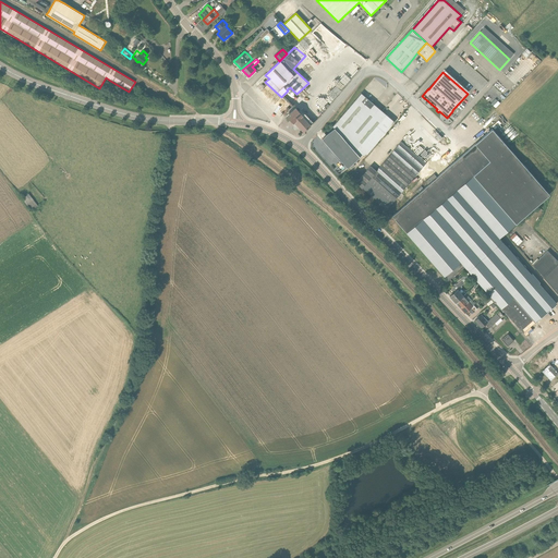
[(360,157),(366,155),(395,122),(361,94),(332,126),(335,129),(323,140),(348,168),(360,157)]
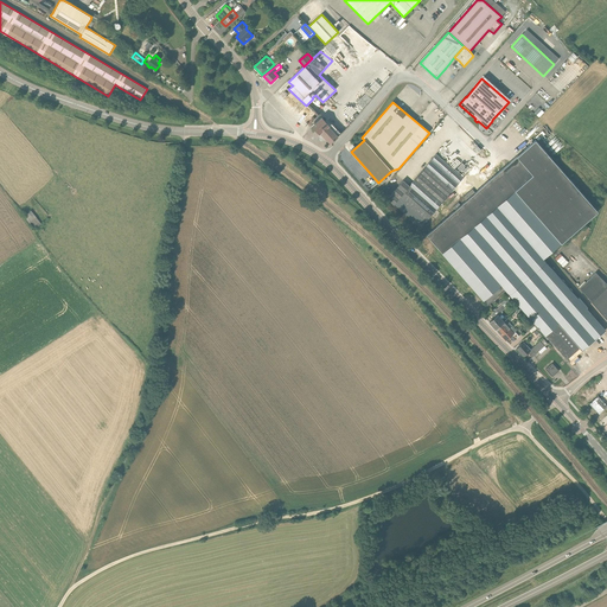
[(320,134),(320,133),(330,144),(342,134),(325,115),(313,127),(320,134)]
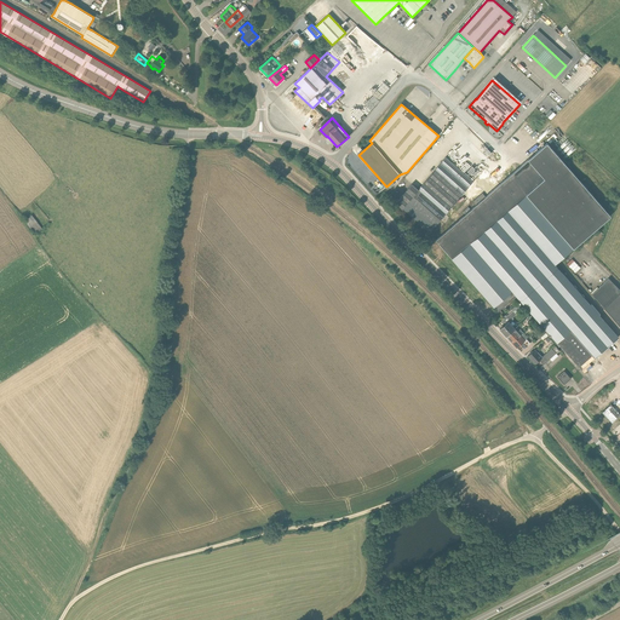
[(591,304),(556,264),(612,216),(547,143),(524,164),(515,172),(436,241),(498,313),(517,297),(557,343),(570,331),(595,359),(618,337),(600,315),(601,314),(591,304)]
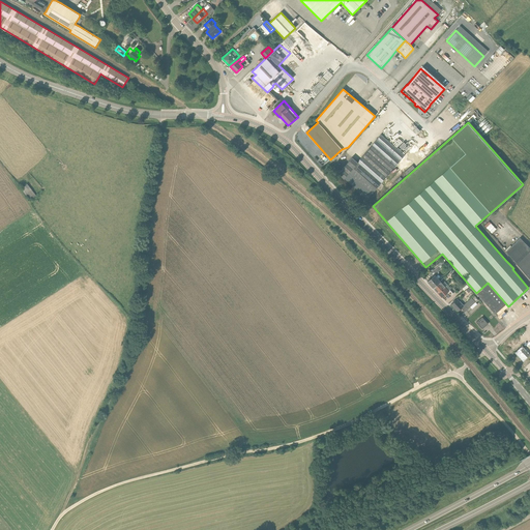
[(400,160),(405,155),(381,135),(376,140),(400,160)]
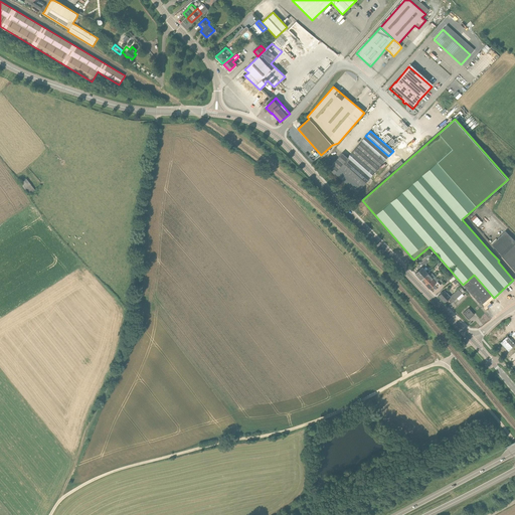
[(384,162),(388,156),(365,136),(361,142),(384,162)]
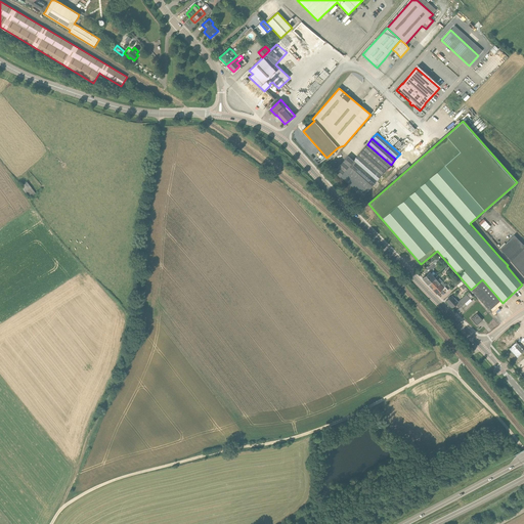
[(386,170),(391,165),(367,144),(362,149),(386,170)]
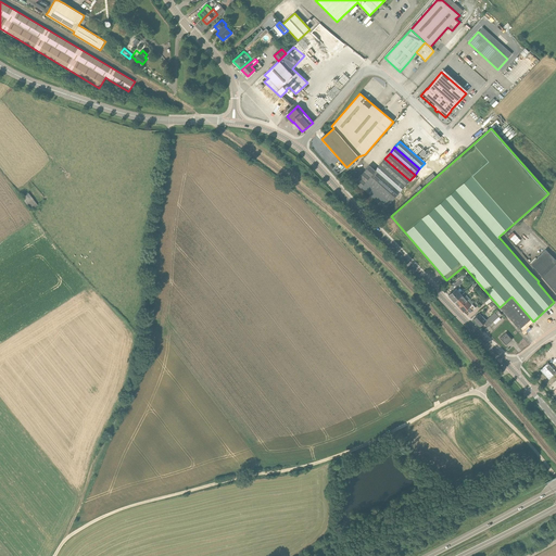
[(405,186),(409,180),(384,159),(380,165),(405,186)]
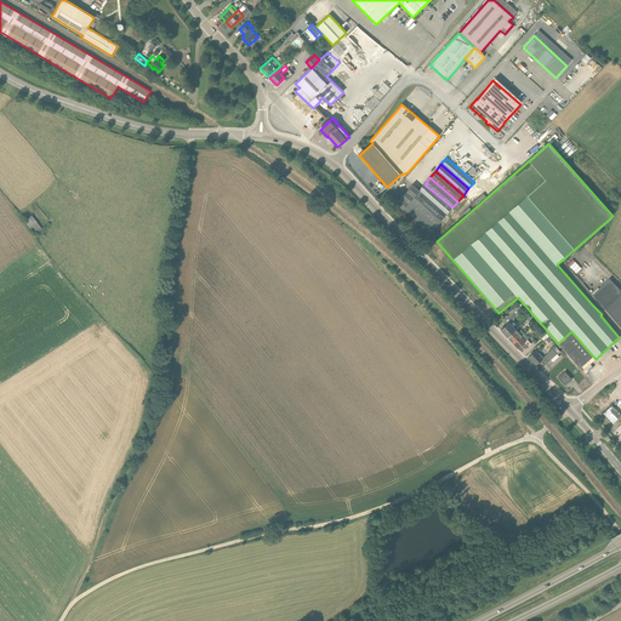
[(446,215),(420,191),(412,184),(406,192),(442,221),(446,215)]
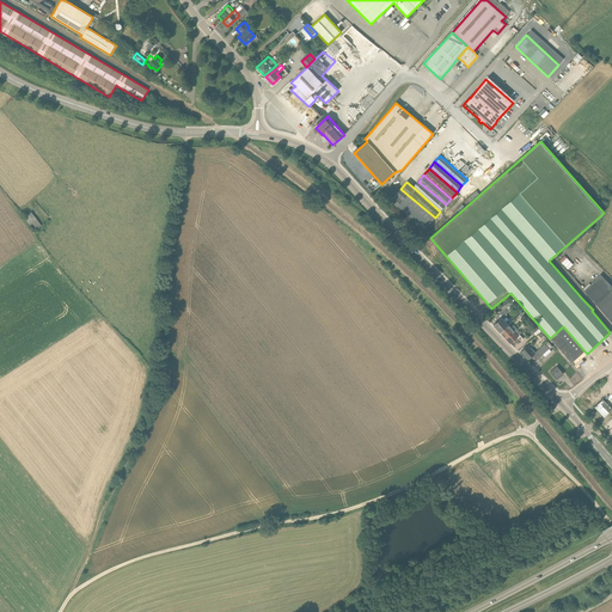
[(440,212),(446,204),(418,182),(414,188),(440,212)]
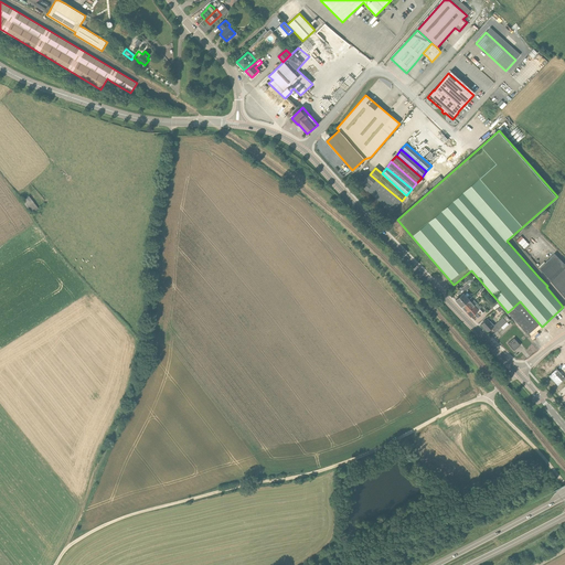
[(402,201),(370,174),(365,180),(397,206),(402,201)]
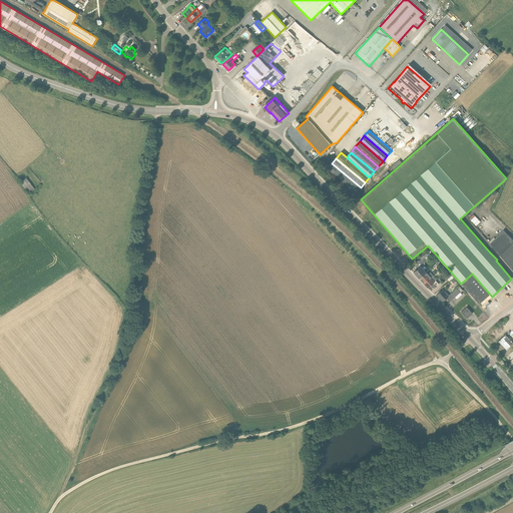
[(359,190),(361,187),(332,163),(328,168),(333,173),(333,172),(356,193),(359,190)]
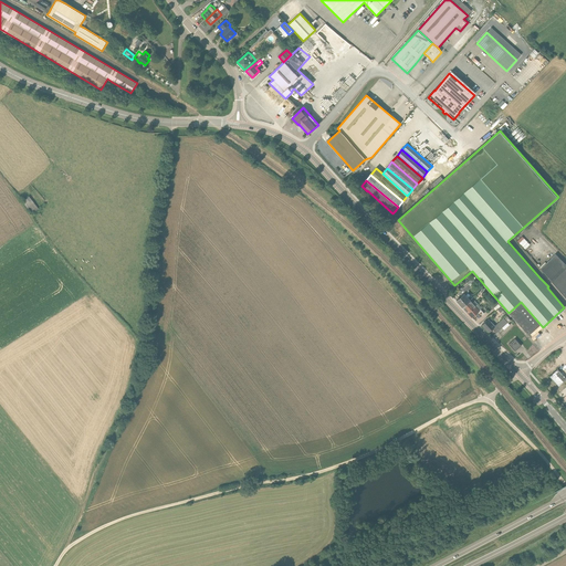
[(565,264),(555,254),(541,269),(565,297),(565,264)]
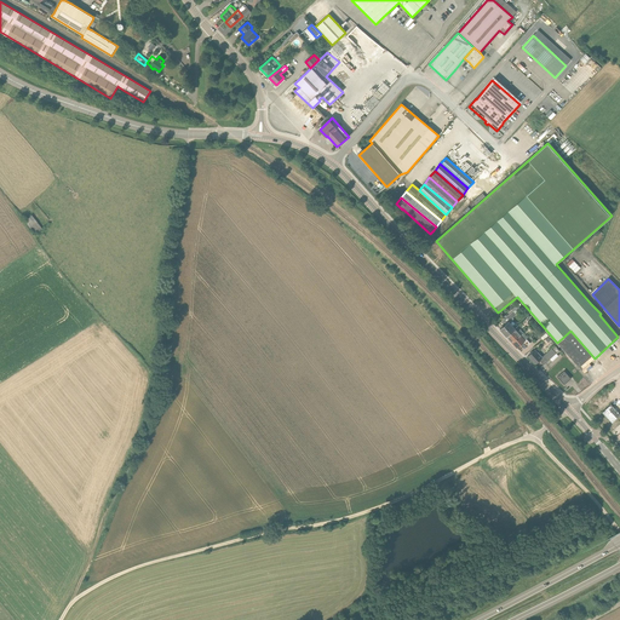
[(514,311),(516,310),(514,308),(511,310),(512,311),(506,316),(510,320),(512,317),(516,314),(514,311)]
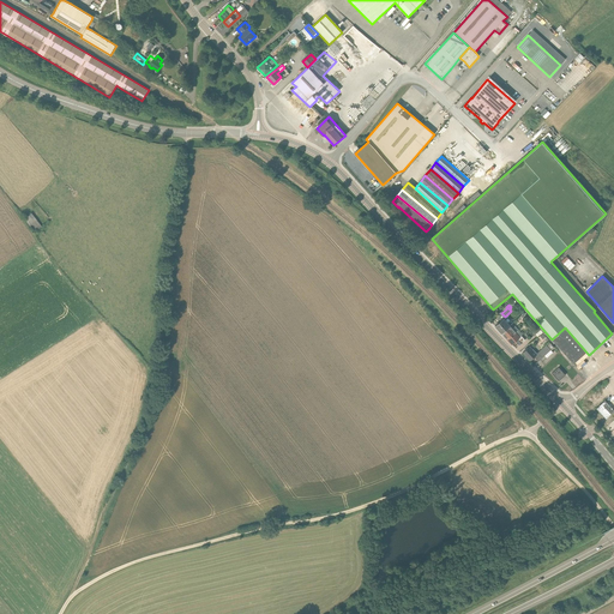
[(507,324),(504,319),(500,321),(495,326),(501,333),(510,326),(512,323),(511,321),(507,324)]
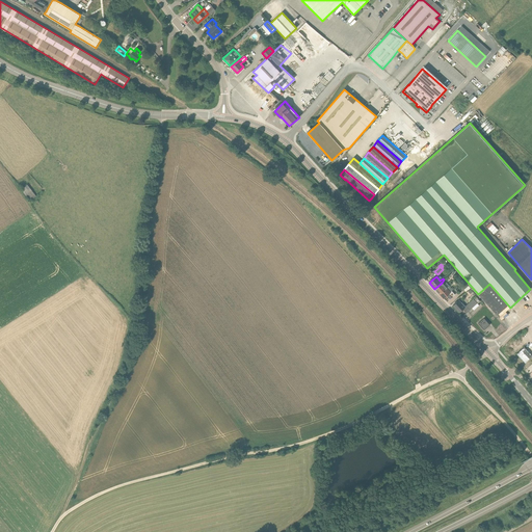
[(450,292),(444,284),(442,283),(434,289),(443,298),(450,292)]
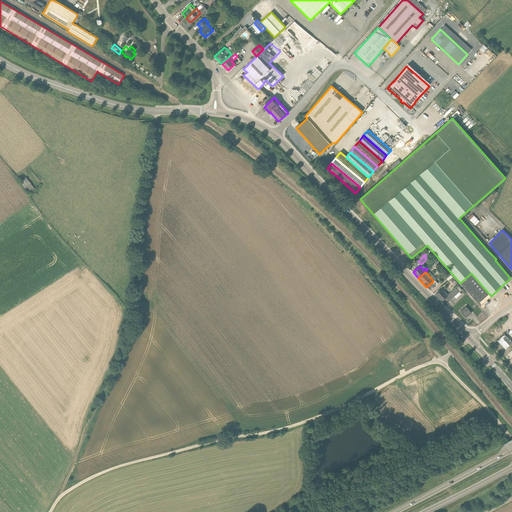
[(491,296),(471,273),(460,283),(482,308),(489,303),(486,300),(491,296)]
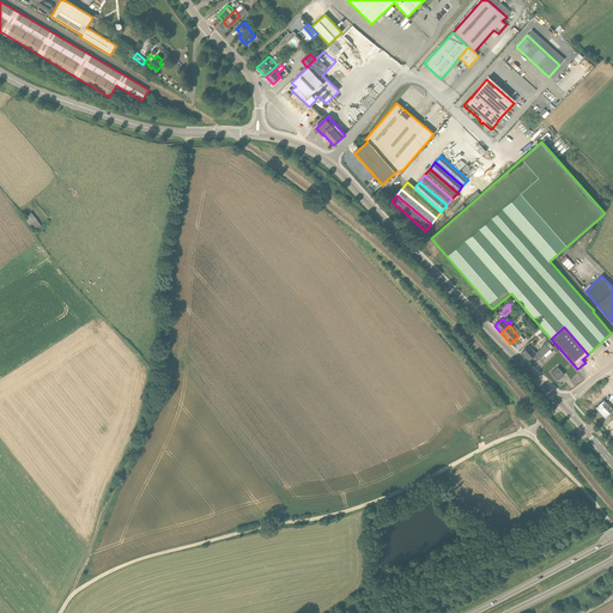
[(538,360),(550,350),(545,344),(535,353),(528,346),(522,352),(529,360),(533,357),(538,360)]
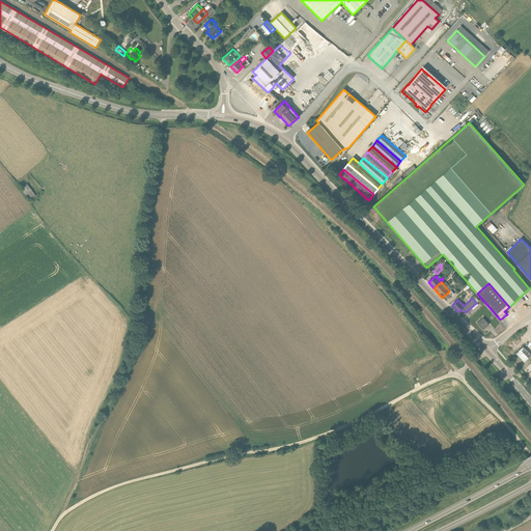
[(483,330),(488,325),(483,317),(477,323),(483,330)]
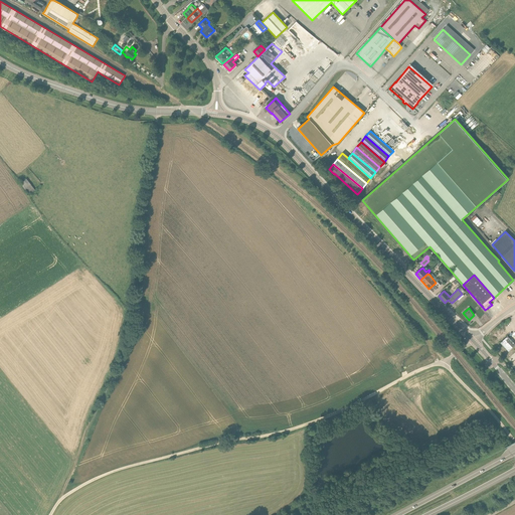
[(514,345),(514,337),(514,336),(511,339),(508,335),(501,342),(509,351),(514,345)]
